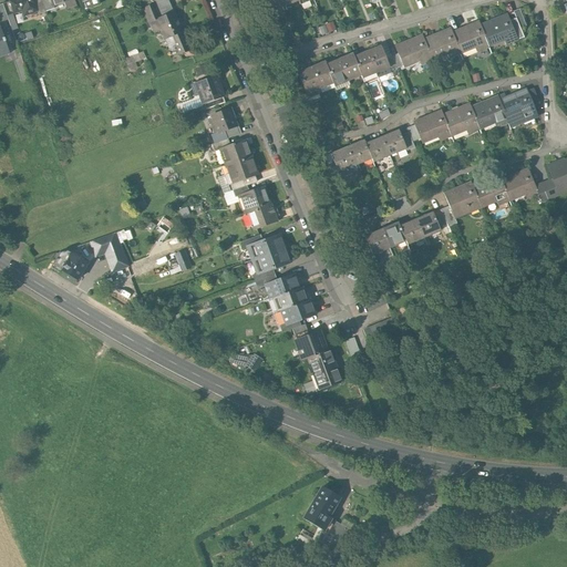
[(17,0),(10,3),(14,16),(22,13),(24,18),(38,13),(32,0),(17,0)]
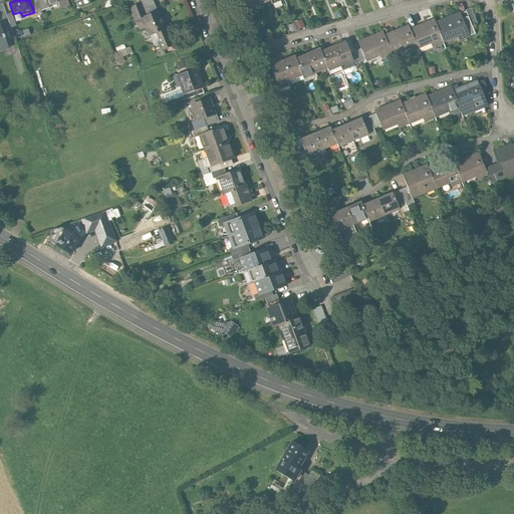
[(49,10),(48,7),(45,0),(29,0),(34,12),(35,15),(49,10)]
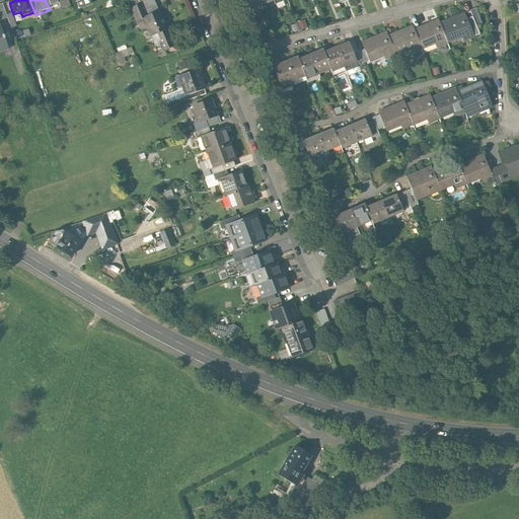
[(46,0),(49,7),(60,4),(62,10),(70,7),(68,2),(67,0),(46,0)]
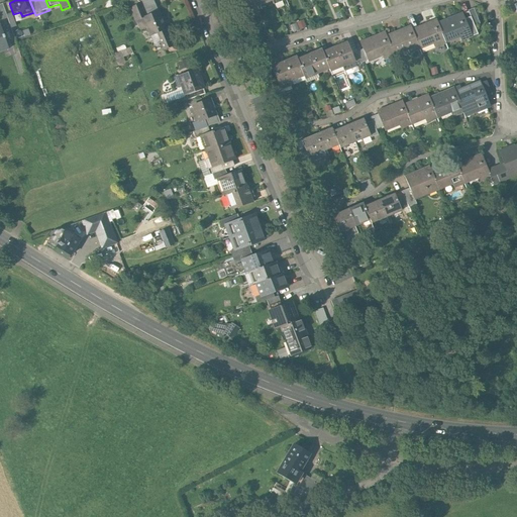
[(91,5),(89,0),(75,0),(79,9),(91,5)]
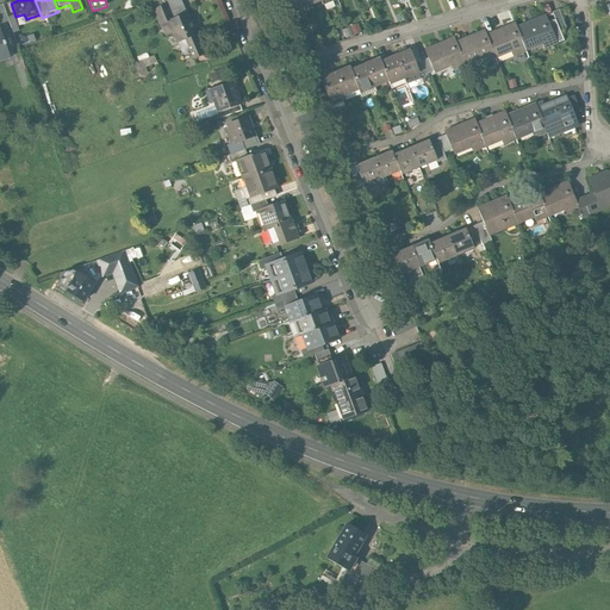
[(293,13),(307,7),(304,0),(287,0),(288,2),(293,13)]
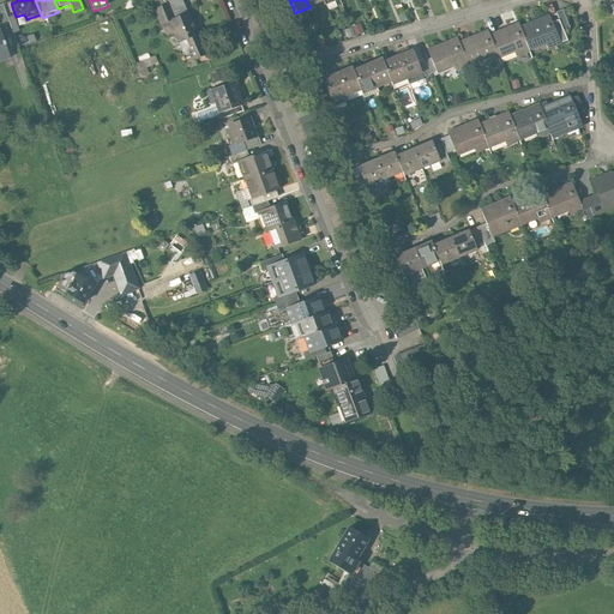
[(156,10),(161,24),(175,18),(169,4),(156,10)]
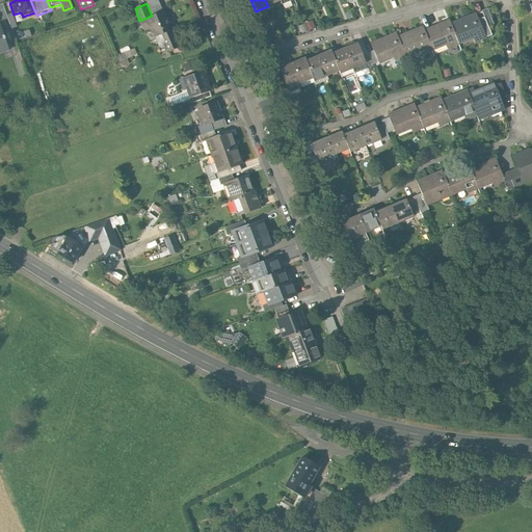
[(482,11),(485,19),(489,28),(495,26),(487,8),(482,11)]
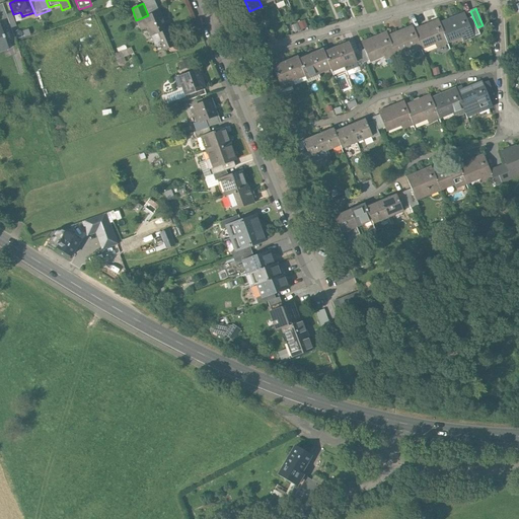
[(150,36),(158,33),(166,29),(159,11),(148,15),(136,20),(141,30),(147,27),(150,36)]
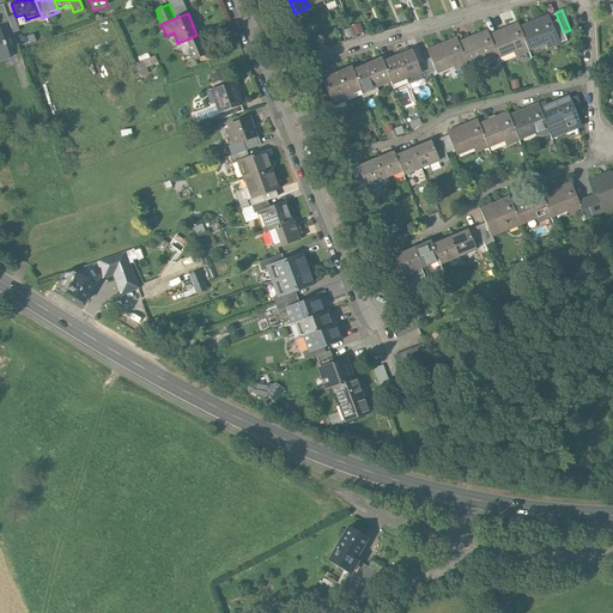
[(548,16),(520,28),(525,40),(523,40),(528,52),(545,44),(546,48),(559,43),(552,24),(548,16)]
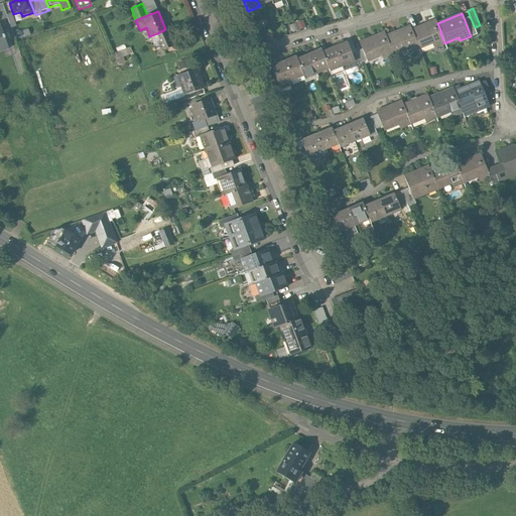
[(11,14),(6,16),(7,18),(11,29),(16,27),(11,14)]
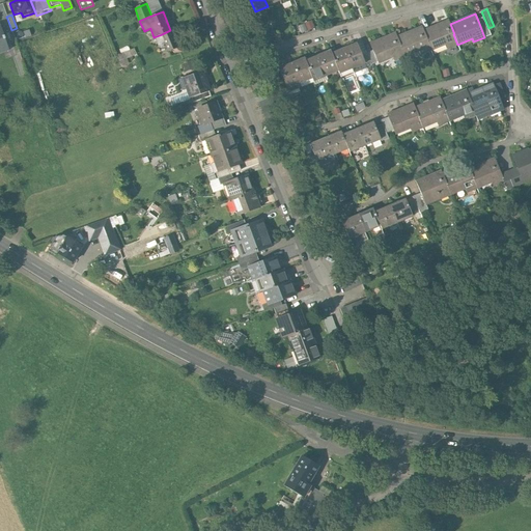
[(484,19),(478,21),(484,37),(485,38),(492,36),(488,28),(484,19)]
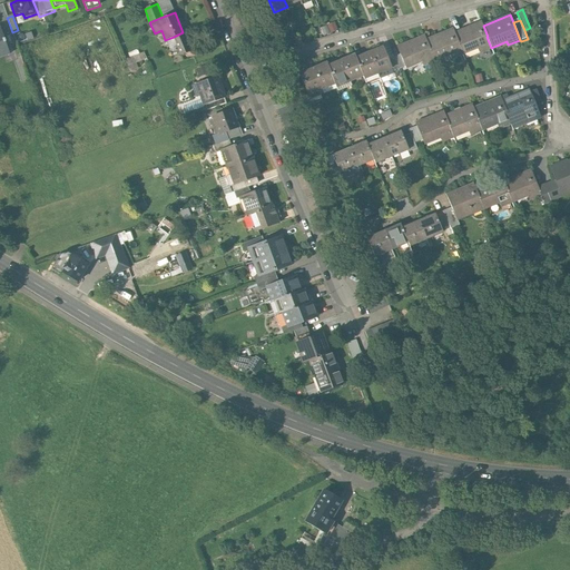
[(481,21),(454,32),(460,45),(458,45),(462,55),(479,48),(480,52),(491,48),(487,37),(488,37),(483,26),(481,21)]
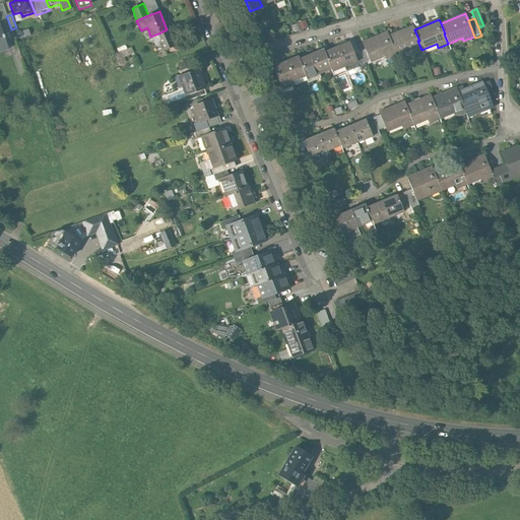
[(0,52),(8,50),(0,25),(0,52)]
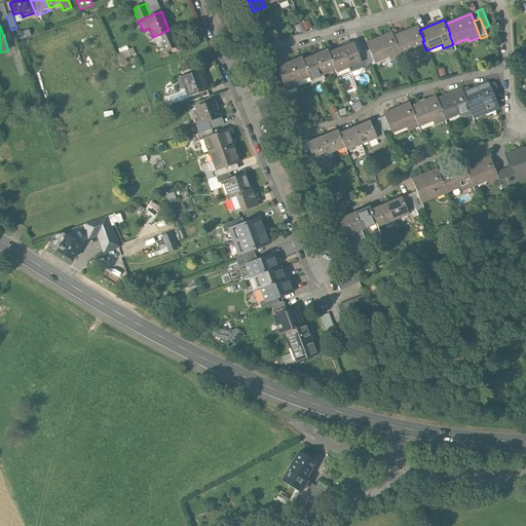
[(418,26),(392,36),(397,46),(397,47),(401,57),(415,50),(417,54),(426,50),(422,41),(424,41),(419,30),(418,26)]
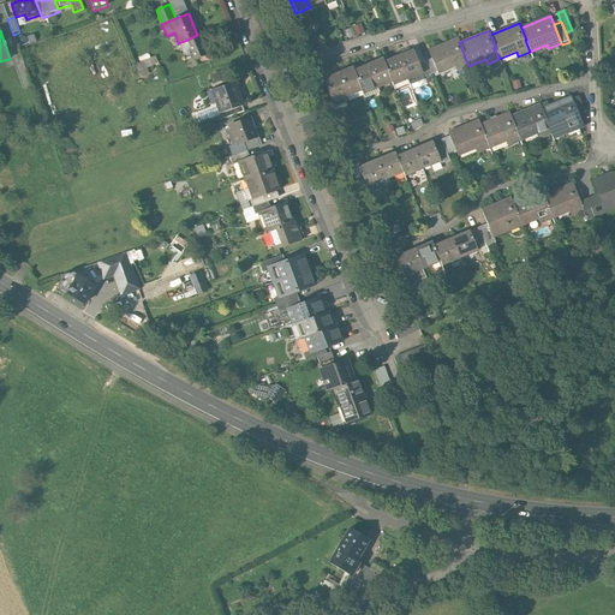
[(206,54),(197,35),(187,40),(195,59),(206,54)]
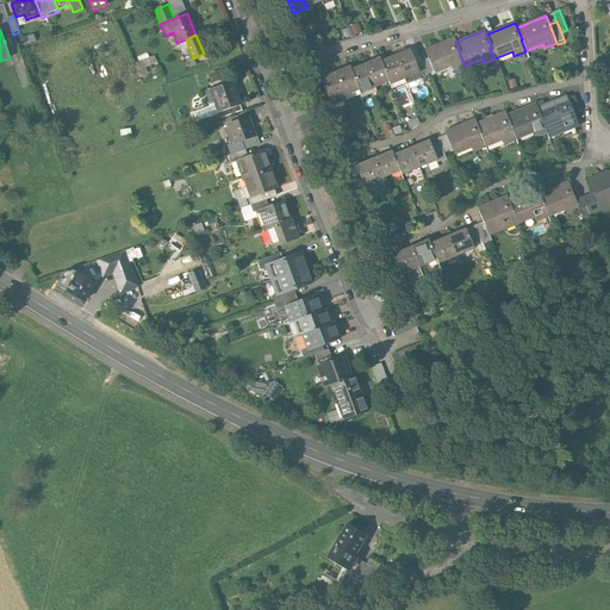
[(453,70),(465,66),(460,55),(460,54),(455,42),(454,37),(424,50),(429,60),(434,73),(435,73),(450,67),(453,70)]
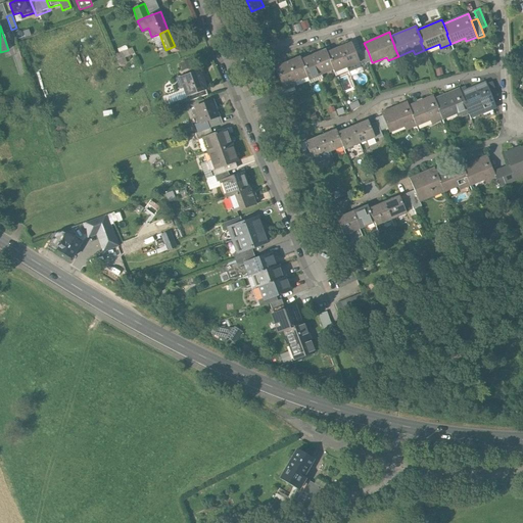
[(357,42),(351,44),(355,55),(361,53),(357,42)]
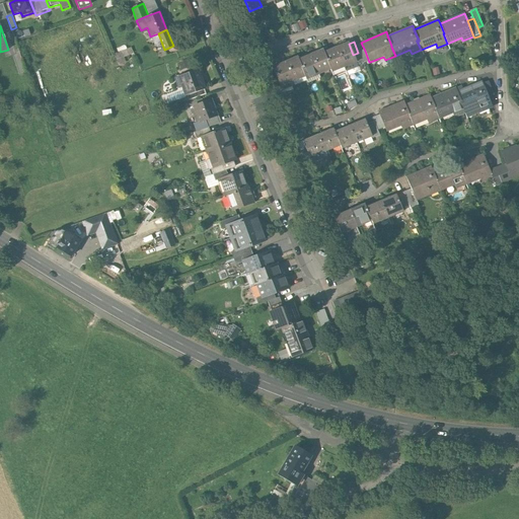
[(349,43),(337,48),(345,68),(357,63),(353,55),(349,44),(349,43)]
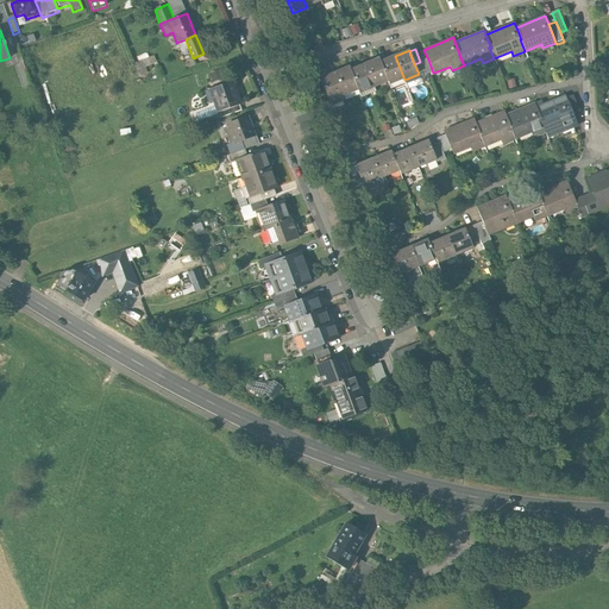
[(144,67),(156,61),(154,54),(132,63),(138,77),(146,73),(144,67)]
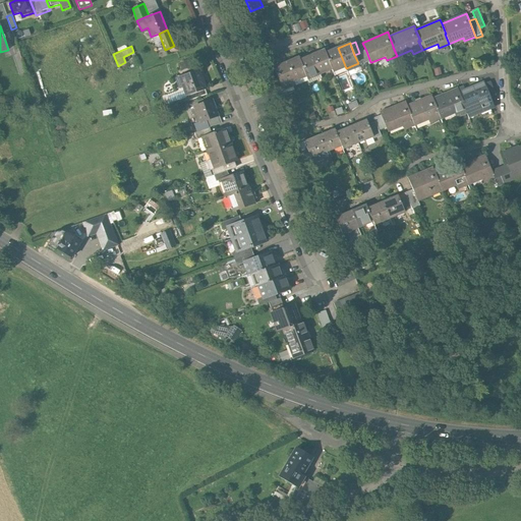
[(334,73),(346,68),(338,48),(325,53),(332,70),(334,73)]
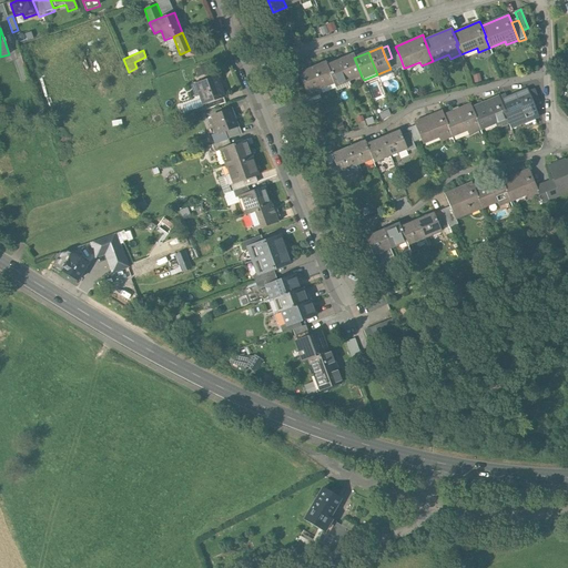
[(353,54),(340,60),(348,82),(362,77),(354,58),(353,54)]
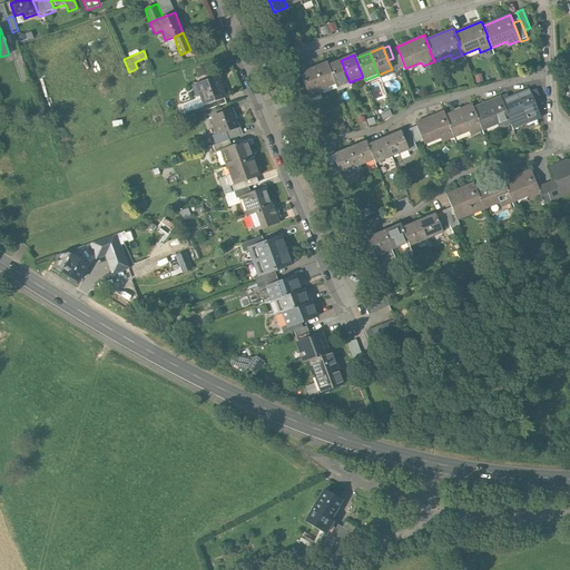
[(400,70),(405,68),(401,56),(395,58),(400,70)]
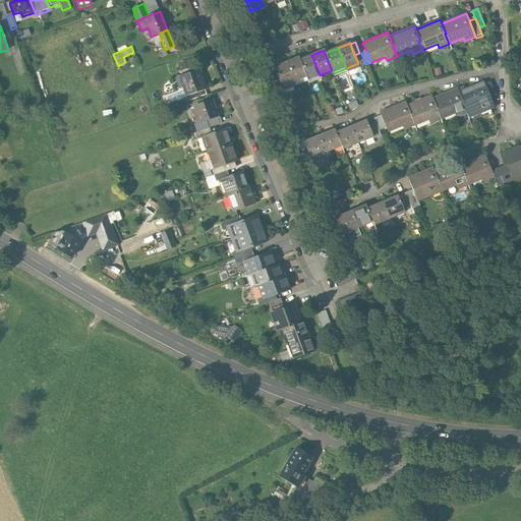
[(307,79),(320,75),(311,55),(299,60),(306,77),(307,79)]
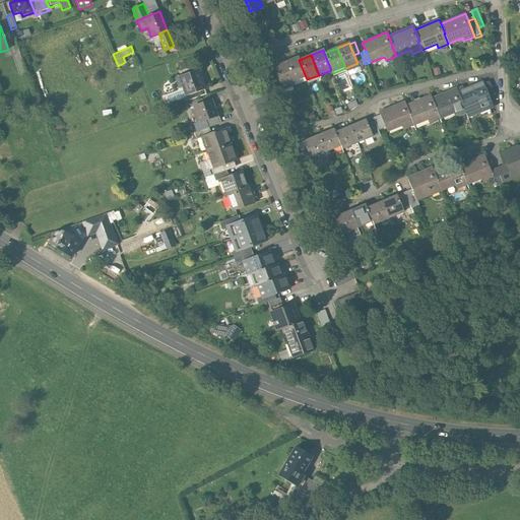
[(298,57),(285,62),(294,82),(306,77),(299,60),(298,57)]
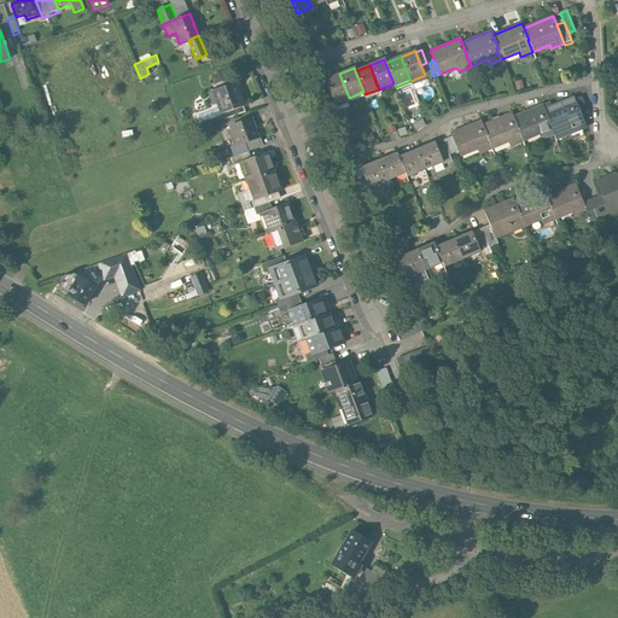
[(334,104),(349,98),(339,74),(325,80),(325,81),(333,100),(334,104)]
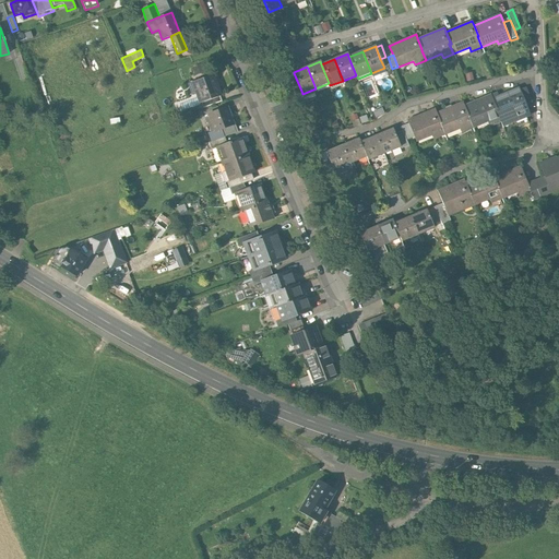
[(294,73),(287,75),(295,94),(301,91),(294,73)]
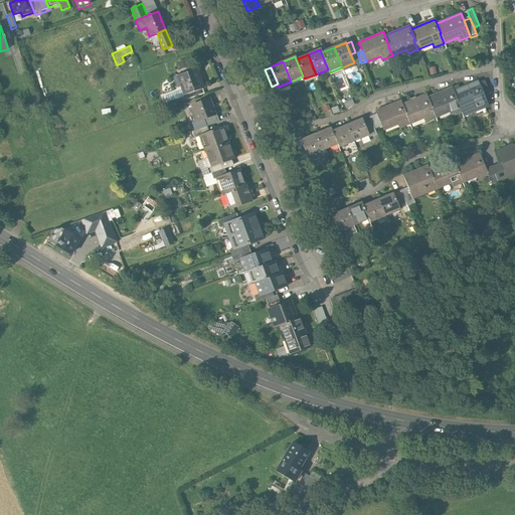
[(198,69),(175,77),(178,88),(181,87),(184,96),(204,89),(198,69)]
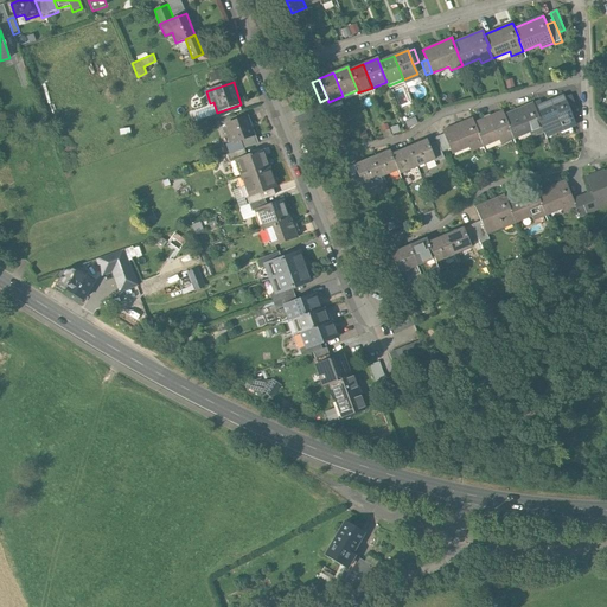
[(563,96),(535,108),(538,115),(545,132),(561,125),(562,129),(575,123),(570,113),(568,109),(566,101),(563,96)]
